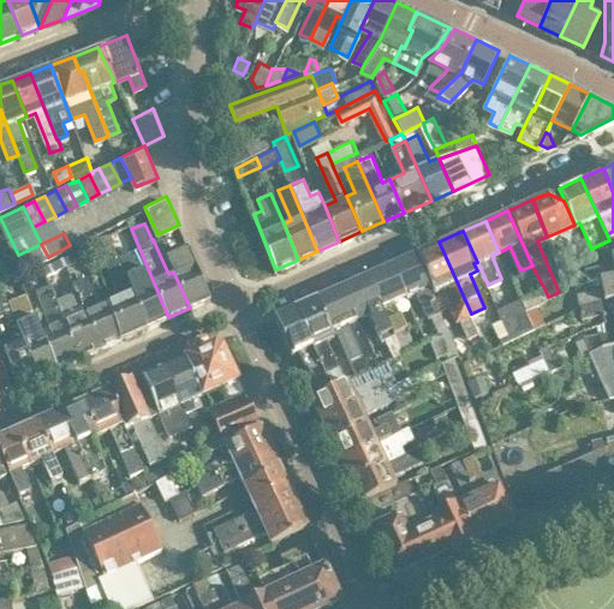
[(553,248),(559,262),(586,250),(582,238),(571,243),(571,242),(567,244),(566,242),(553,248)]
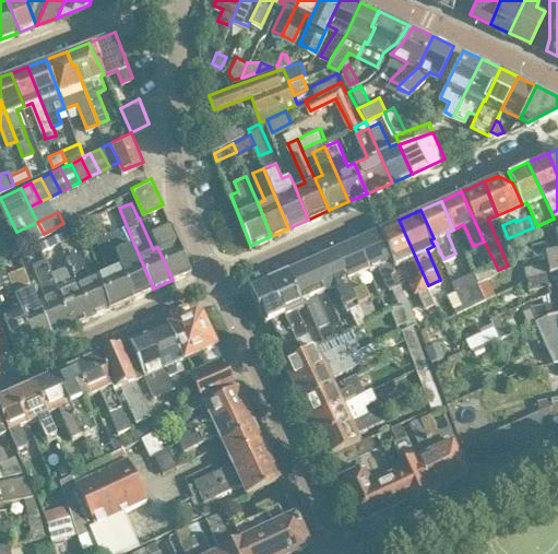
[(435,302),(428,285),(399,220),(377,230),(389,259),(392,258),(395,263),(402,260),(415,291),(417,290),(424,306),(435,302)]
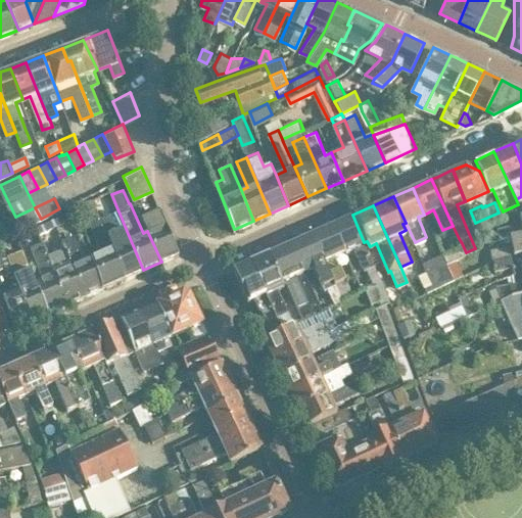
[(35,207),(15,217),(21,228),(41,219),(35,207)]
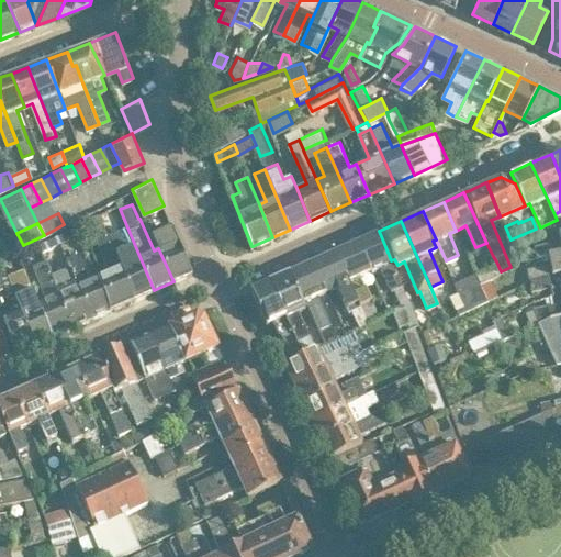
[(79,223),(59,233),(62,241),(82,231),(79,223)]
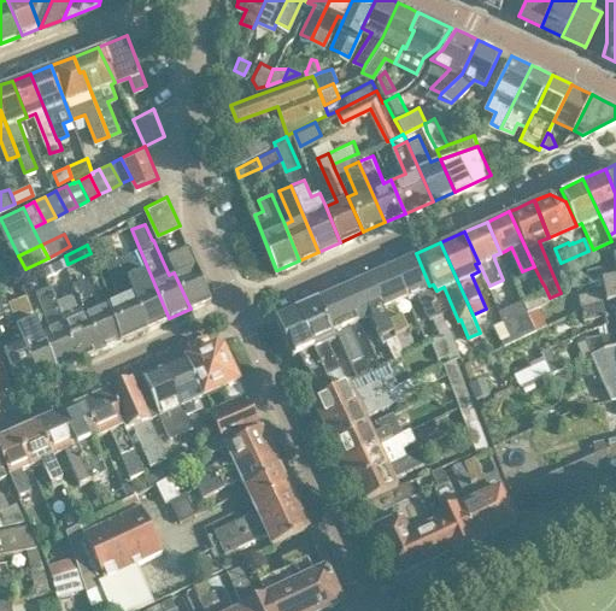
[(166,256),(174,272),(191,309),(211,299),(189,246),(166,256)]
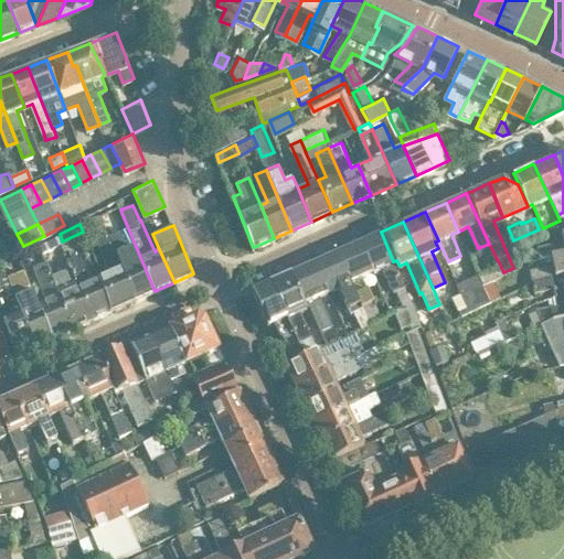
[(541,255),(553,253),(563,249),(563,227),(561,228),(563,236),(563,240),(534,247),(535,251),(541,255)]
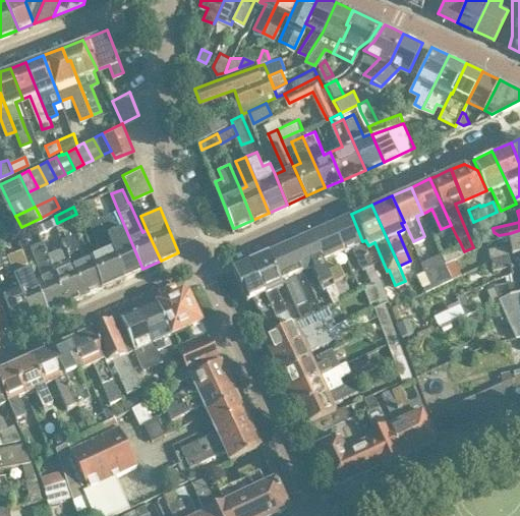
[(118,211),(102,218),(104,225),(125,276),(142,269),(118,211)]
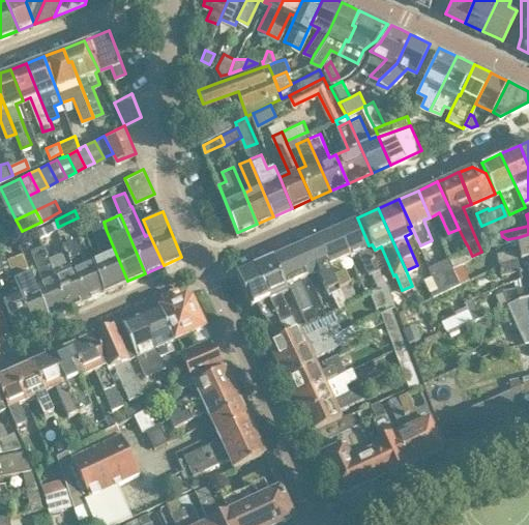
[(105,291),(127,281),(101,217),(91,223),(104,254),(96,258),(93,259),(105,291)]
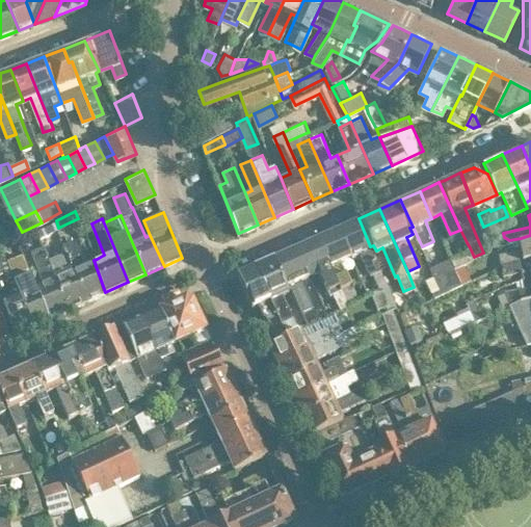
[(372,273),(378,285),(387,281),(381,269),(370,246),(359,218),(340,227),(352,255),(360,252),(370,274),(372,273)]
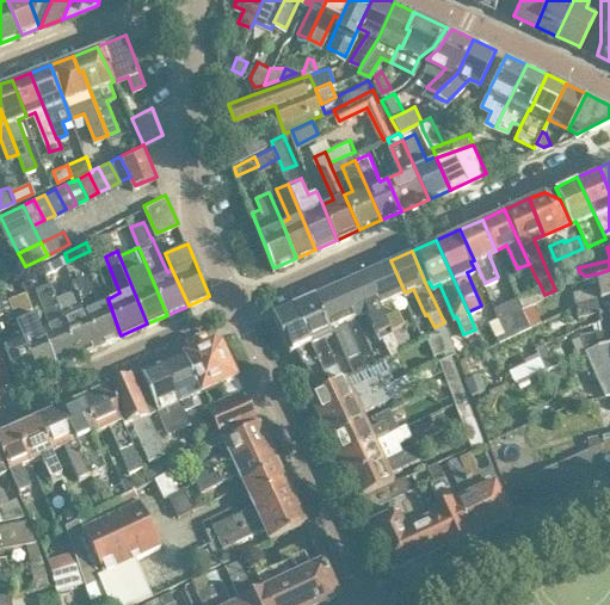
[(48,261),(43,264),(48,272),(67,261),(65,253),(48,261)]
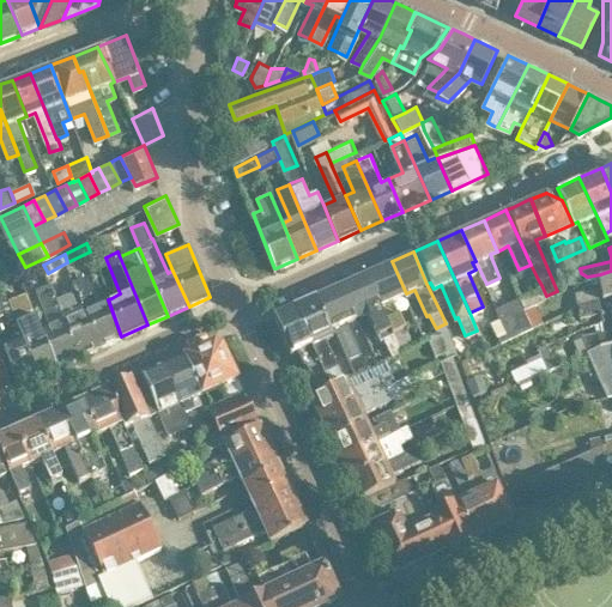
[(392,261),(365,272),(392,332),(399,348),(412,341),(405,326),(393,298),(401,295),(406,293),(392,261)]
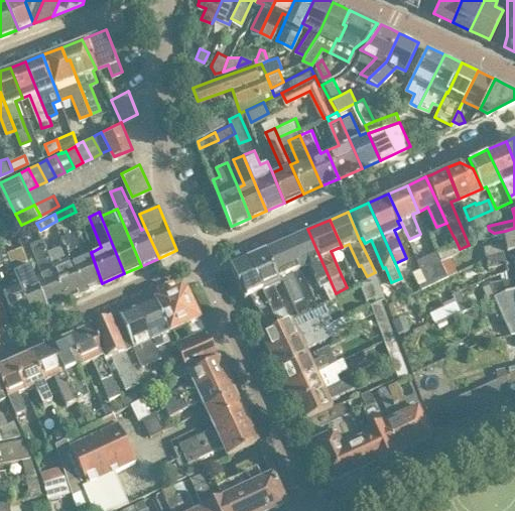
[(514,228),(505,231),(507,240),(485,244),(487,255),(492,253),(514,248),(514,228)]
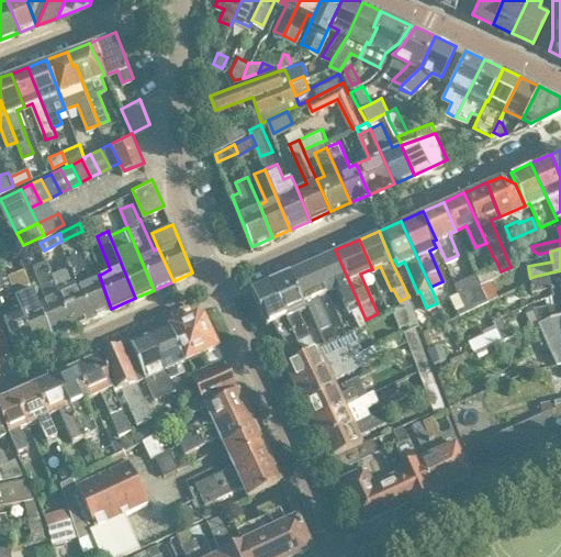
[(366,320),(359,304),(335,249),(313,259),(325,291),(329,289),(337,285),(348,309),(351,308),(358,324),(366,320)]
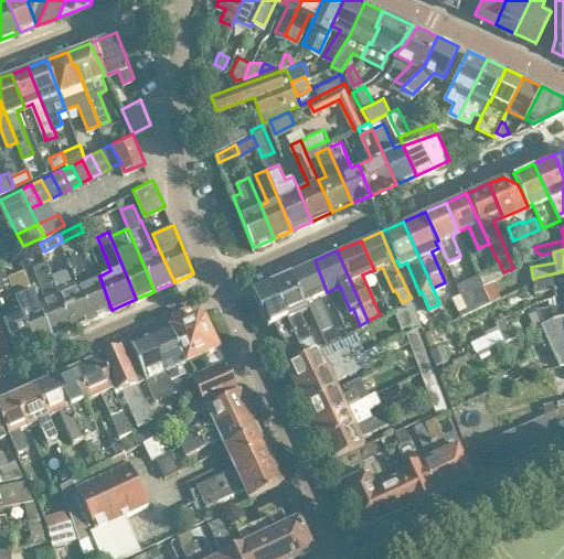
[(72,267),(91,319),(112,310),(99,276),(91,280),(80,253),(74,255),(68,258),(72,267)]
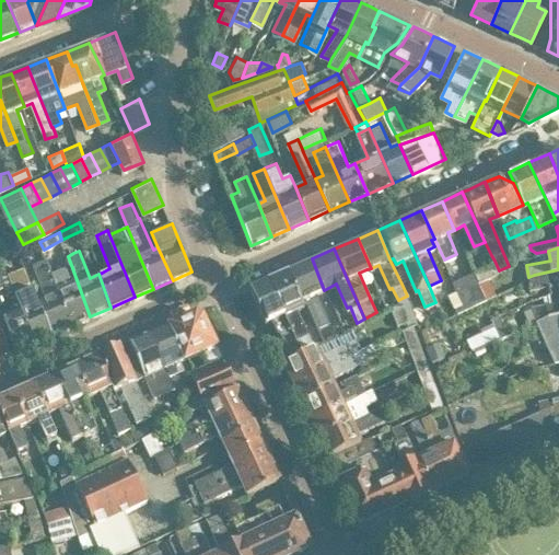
[(71,325),(51,273),(46,257),(35,262),(38,269),(48,296),(38,300),(51,334),(71,325)]
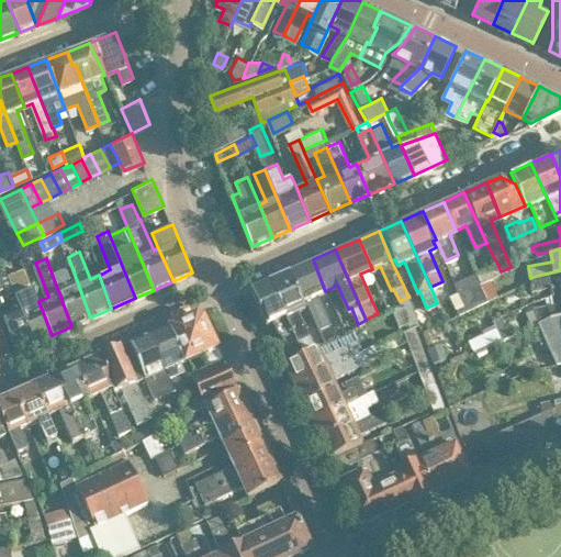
[(293,269),(306,300),(316,323),(324,342),(336,335),(328,319),(318,294),(325,291),(313,259),(293,269)]
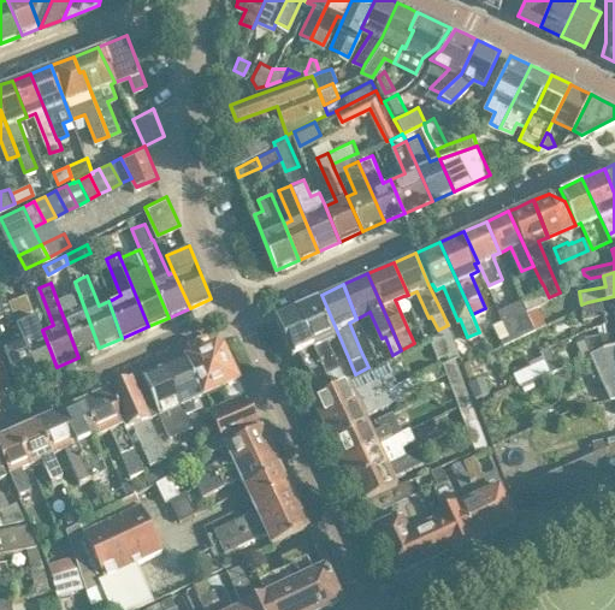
[(537,303),(549,297),(544,286),(521,297),(526,309),(537,303)]
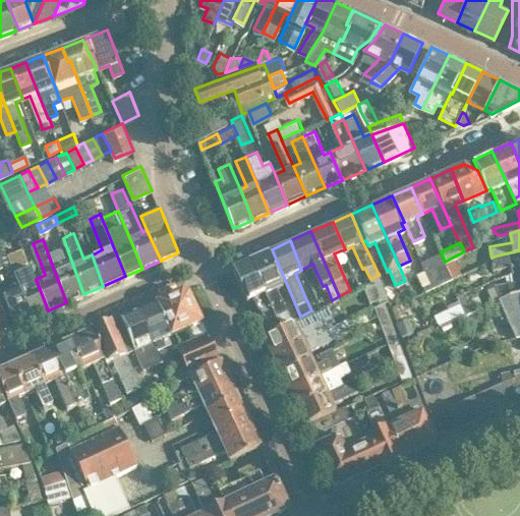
[(48,253),(66,302),(83,294),(66,246),(48,253)]
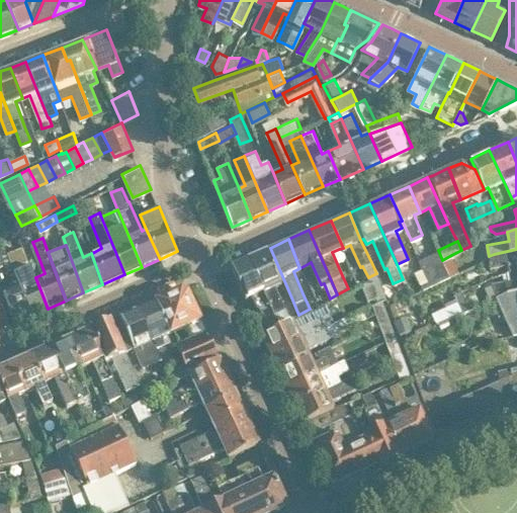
[(23,246),(8,252),(32,315),(48,309),(35,277),(23,246)]
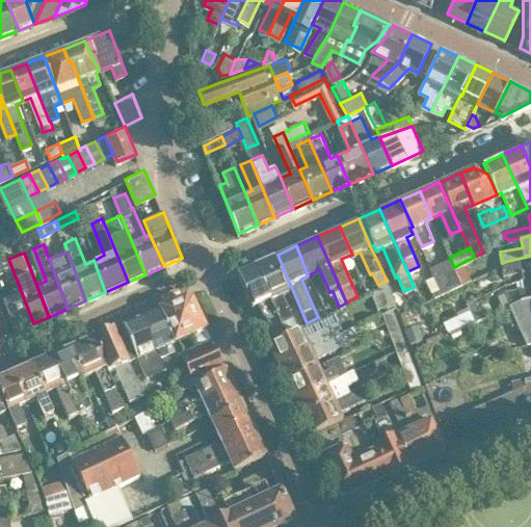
[(0,296),(14,333),(33,323),(6,255),(0,257),(0,296)]
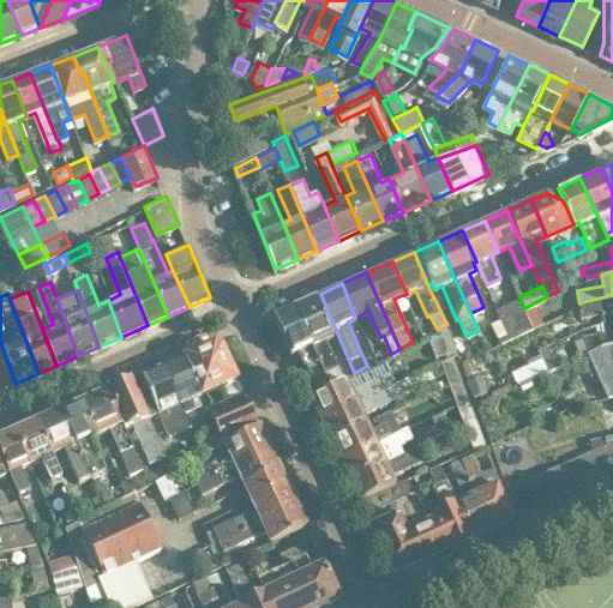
[(331,329),(335,327),(320,294),(295,305),(331,385),(344,378),(325,337),(334,333),(331,329)]
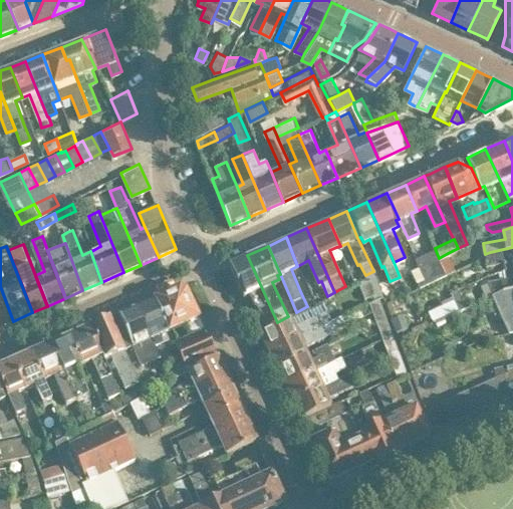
[(505,268),(512,266),(512,247),(490,252),(485,254),(487,264),(504,261),(505,268)]
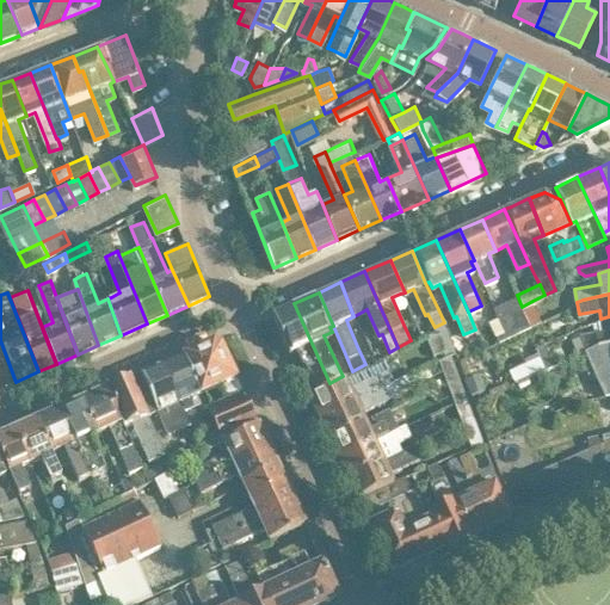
[(500,318),(522,307),(517,295),(494,306),(500,318)]
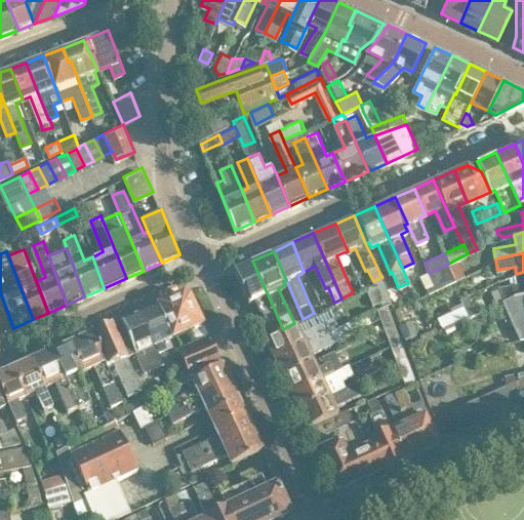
[(457,258),(448,264),(455,279),(465,275),(457,258)]
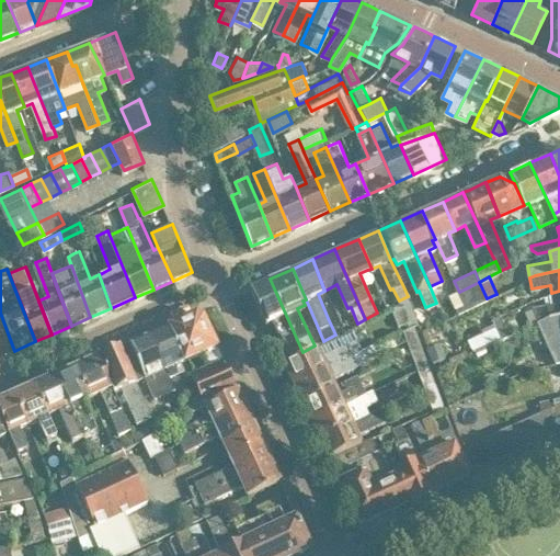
[(290,359),(303,352),(270,279),(250,287),(265,322),(273,319),(290,359)]
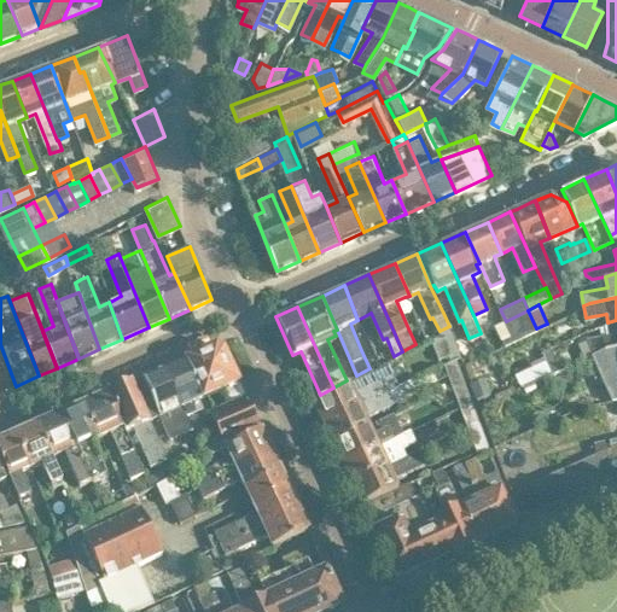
[(506,321),(498,325),(502,336),(506,343),(529,332),(536,328),(528,310),(506,321)]
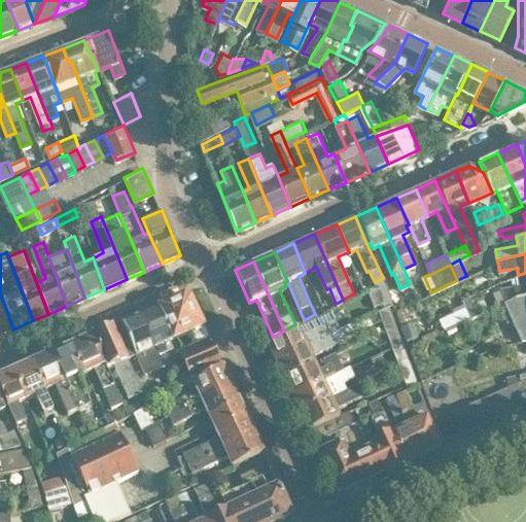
[(525,273),(518,275),(516,276),(517,283),(499,287),(491,290),(497,304),(516,294),(525,292),(525,273)]
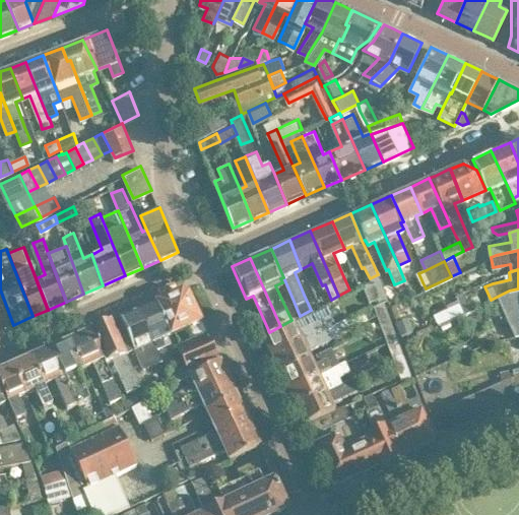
[(370,278),(361,283),(369,302),(377,298),(386,294),(378,274),(370,278)]
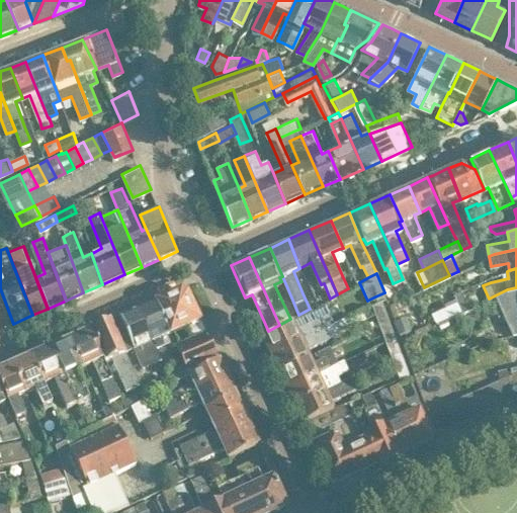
[(186,364),(189,372),(220,356),(206,330),(204,325),(202,327),(198,318),(201,317),(188,289),(181,286),(156,297),(171,331),(187,323),(193,336),(177,344),(186,364)]
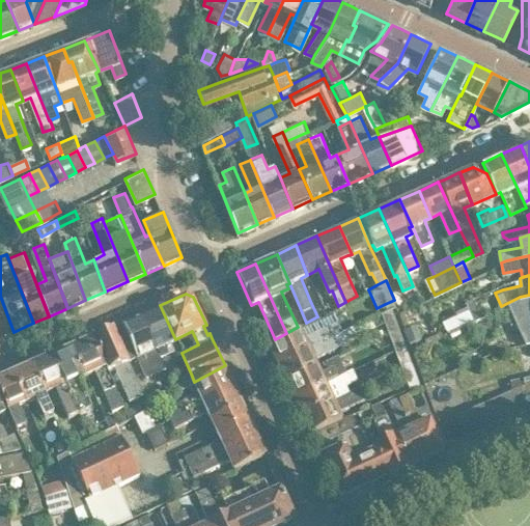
[(416,308),(425,331),(463,315),(454,294),(416,308)]
